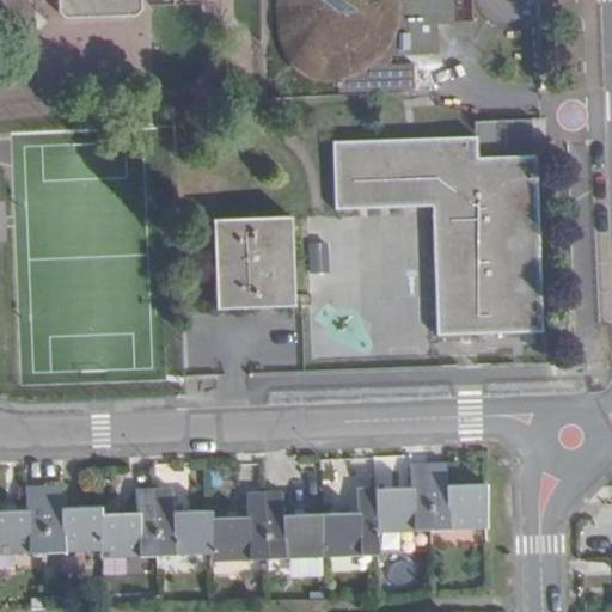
[(57,0),(59,12),(67,18),(134,16),(140,10),(139,0),(57,0)]
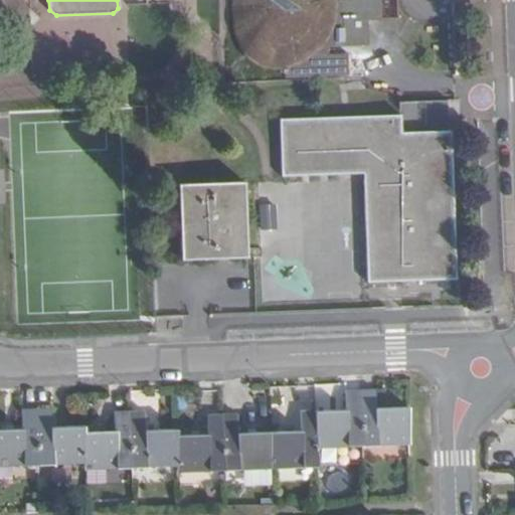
[(238,0),(239,18),(239,23),(239,28),(239,31),(240,36),(242,41),(245,48),(247,50),(250,54),(255,58),(260,61),(264,63),(267,64),(271,65),(275,66),(281,66),(284,66),(286,65),(287,74),(329,72),(328,43),(365,42),(364,19),(380,18),(379,0),(361,0),(359,0),(357,0),(238,0)]
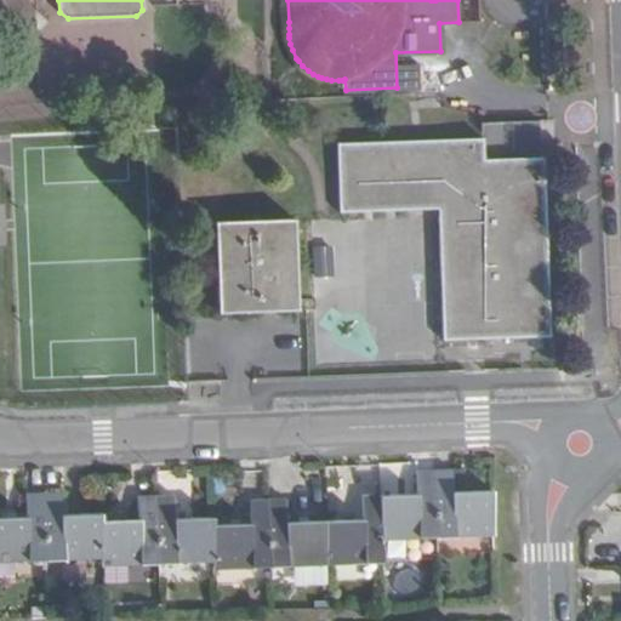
[(550,336),(541,160),(482,161),(480,141),(337,146),(341,214),(439,210),(444,341),(550,336)]
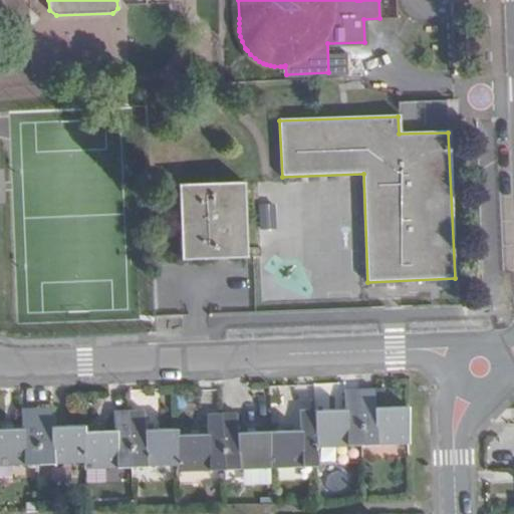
[(243,182),(178,185),(180,260),(246,257),(243,182)]
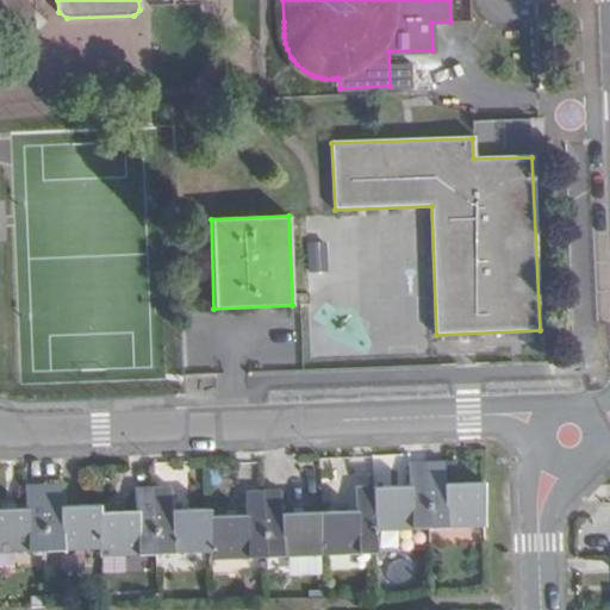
[(325,271),(327,243),(310,242),(307,271),(325,271)]
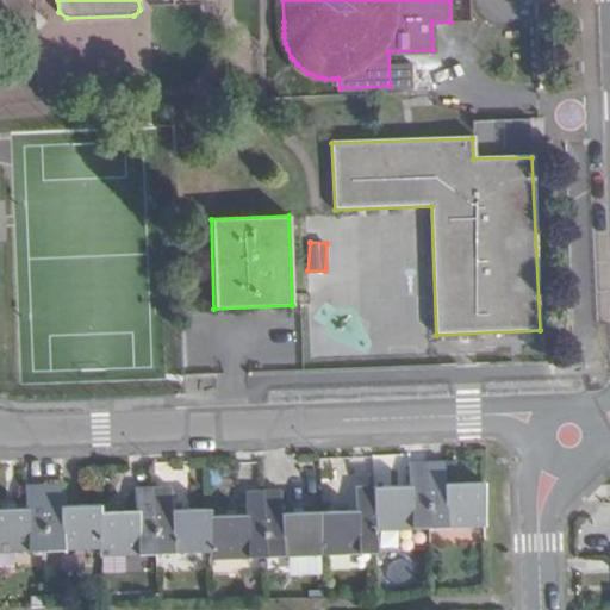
[(427,462),(429,529),(485,527),(484,484),(446,485),(444,461),(427,462)]
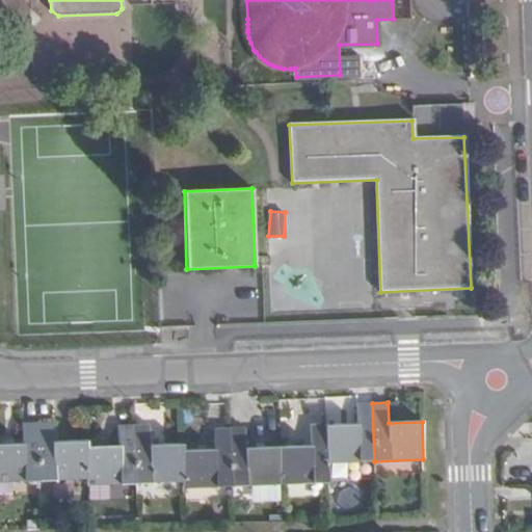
[(325,426),(326,463),(374,461),(372,403),(355,403),(356,424),(325,426)]
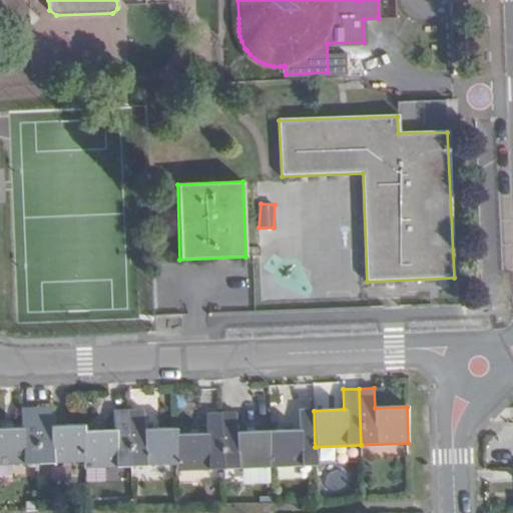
[(50,407),(34,408),(37,465),(84,463),(83,432),(83,425),(51,427),(50,407)]
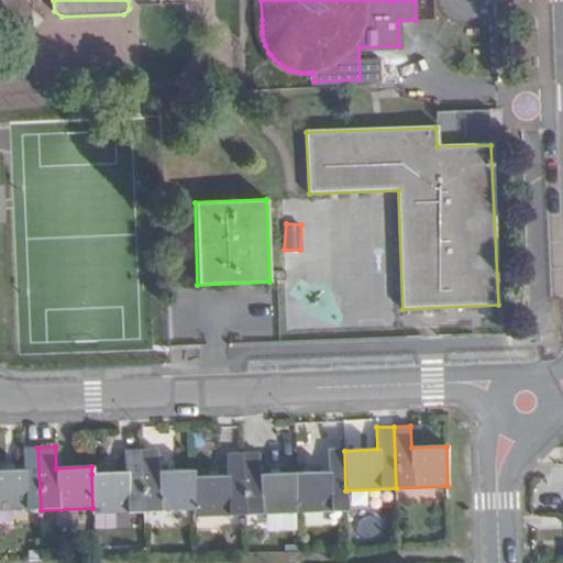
[(23,470),(0,471),(0,511),(41,510),(37,448),(22,449),(23,470)]
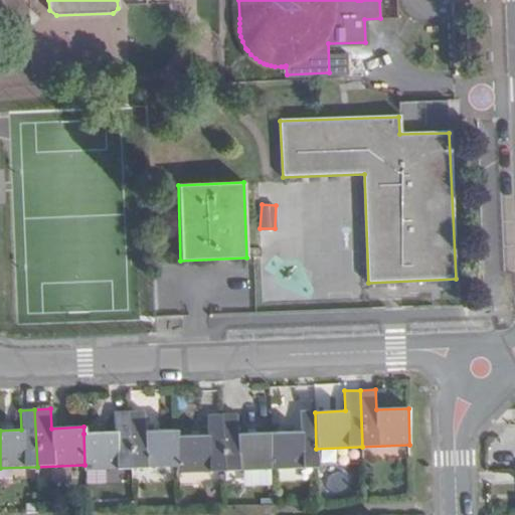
[(83,434),(84,465),(86,472),(132,470),(129,411),(113,412),(114,432),(83,434)]
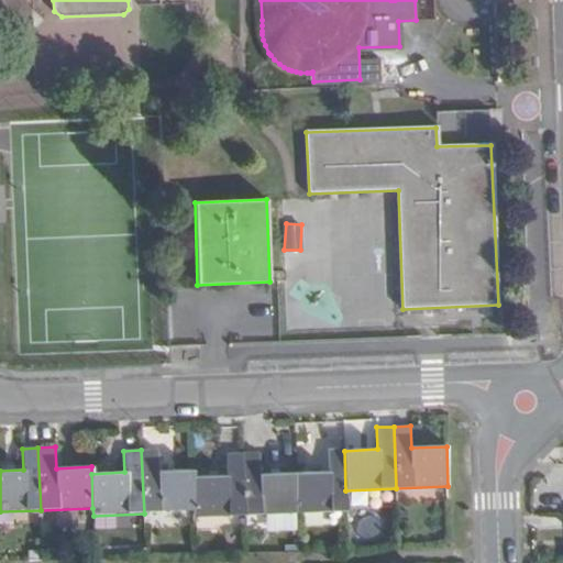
[(141,450),(144,514),(194,510),(192,476),(192,470),(158,471),(157,450),(141,450)]
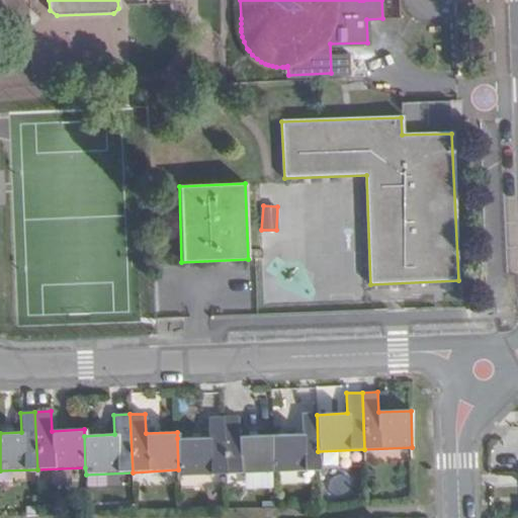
[(271,435),(272,472),(319,470),(318,451),(317,415),(301,415),(303,434),(271,435)]
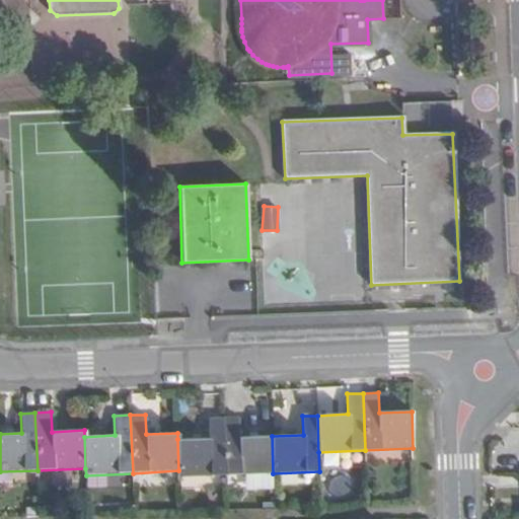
[(223,419),(225,475),(273,473),(272,436),(239,438),(238,418),(223,419)]
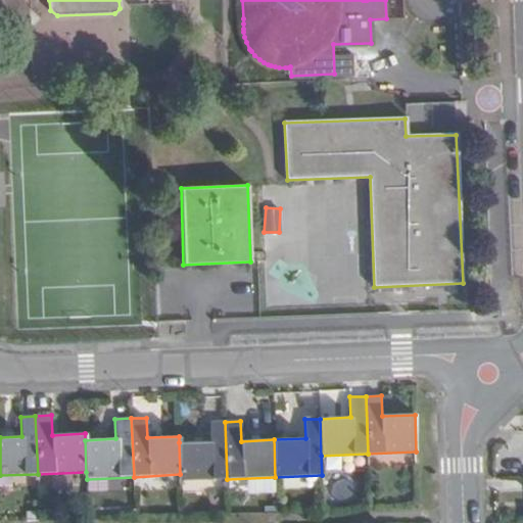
[(180,474),(180,481),(227,479),(225,422),(208,422),(209,441),(179,442),(180,474)]
